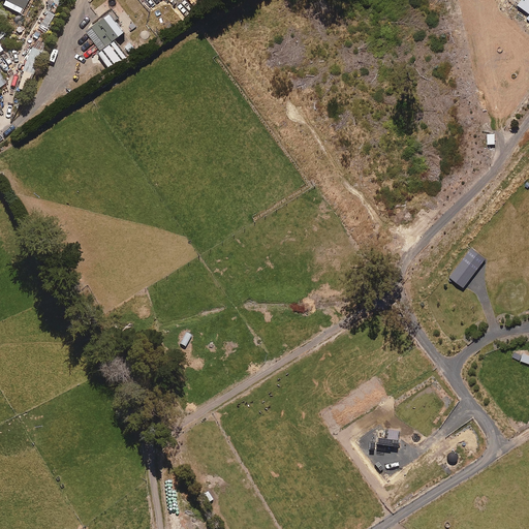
[(4,0),(5,0),(3,5),(21,14),(27,0),(4,0)]
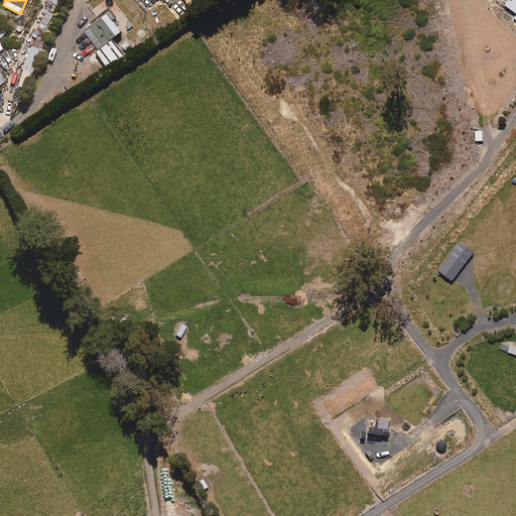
[(515,12),(515,0),(508,0),(506,5),(515,12)]
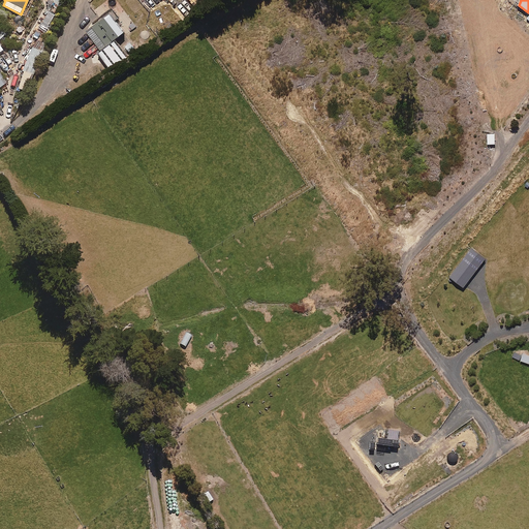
[(100,51),(124,31),(109,13),(86,32),(100,51)]
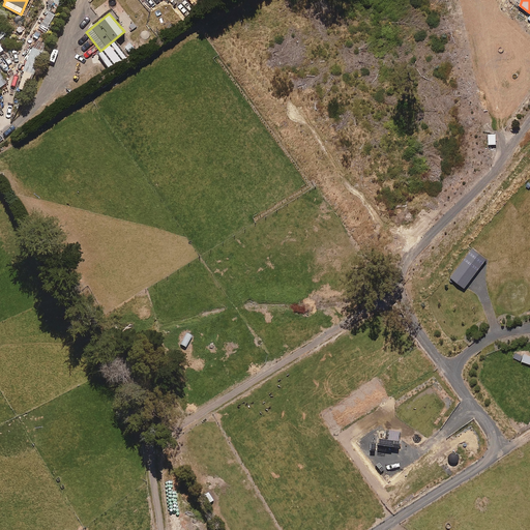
[(129,54),(142,46),(137,39),(131,43),(130,42),(124,47),(123,45),(119,49),(126,59),(130,56),(129,54)]
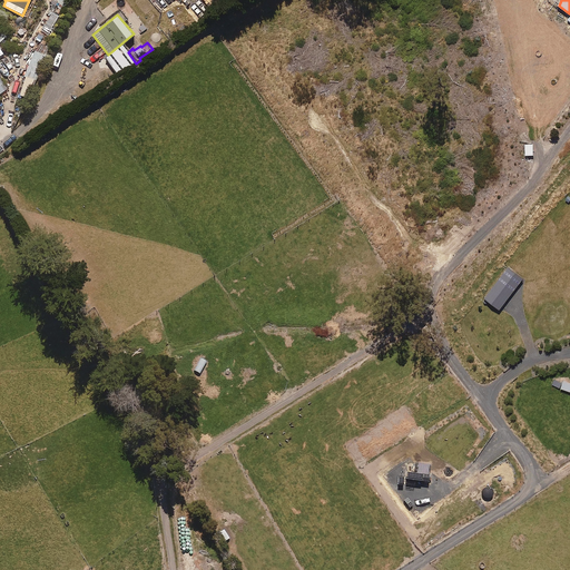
[(123,67),(133,60),(126,50),(116,57),(123,67)]
